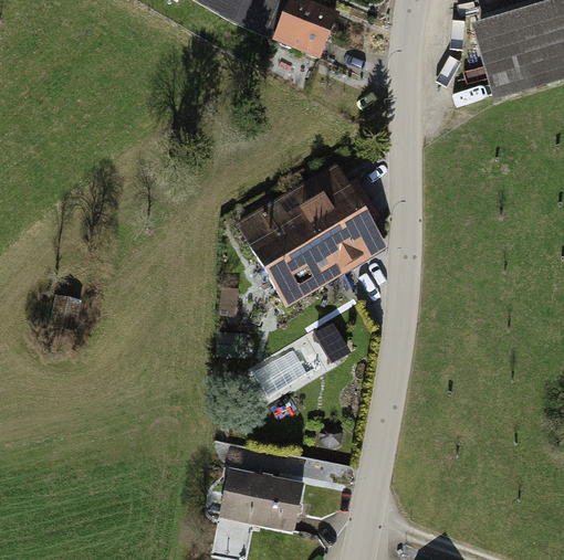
[(205,0),(236,18),(280,37),(292,7),(277,0),(205,0)]
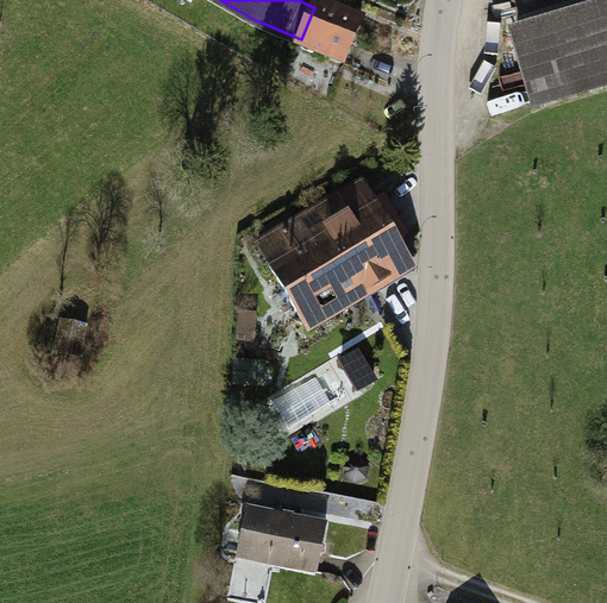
[(317,45),(345,57),(363,16),(327,0),(318,0),(314,7),(301,39),(301,41),(315,46),(317,45)]
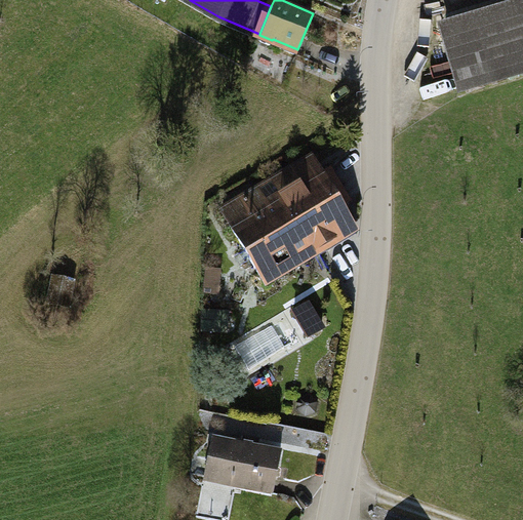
[(515,0),(436,23),(455,92),(522,73),(522,0),(515,0)]
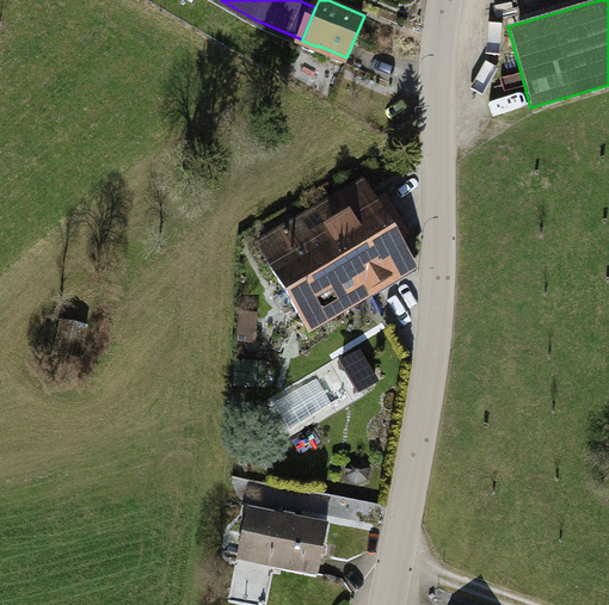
[(375,198),(362,177),(254,242),(308,331),(416,266),(401,242),(416,234),(389,190),(375,198)]
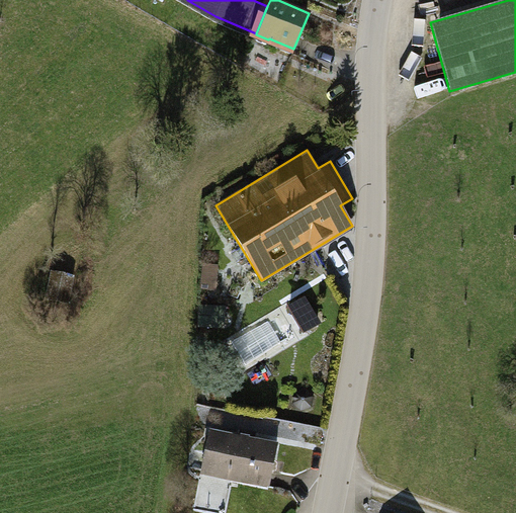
[(220,262),(203,261),(201,287),(217,288),(220,262)]
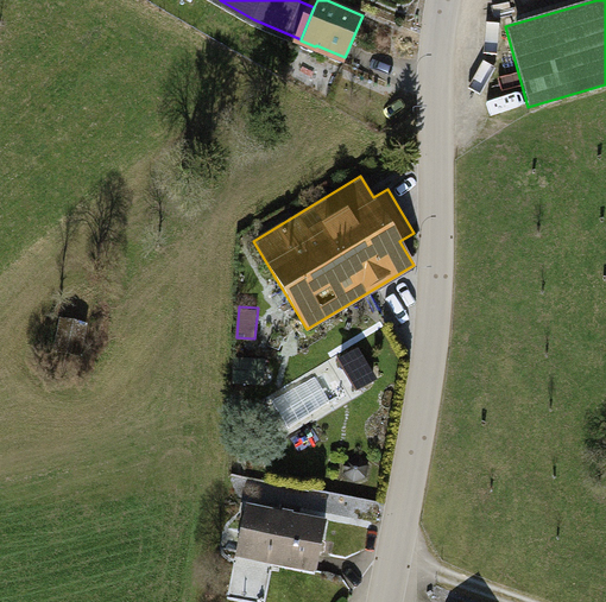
[(361,381),(382,373),(367,338),(347,347),(361,381)]
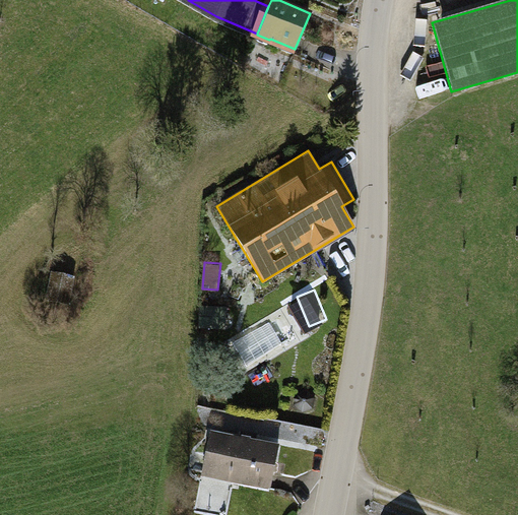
[(269,488),(277,441),(209,428),(201,474),(269,488)]
